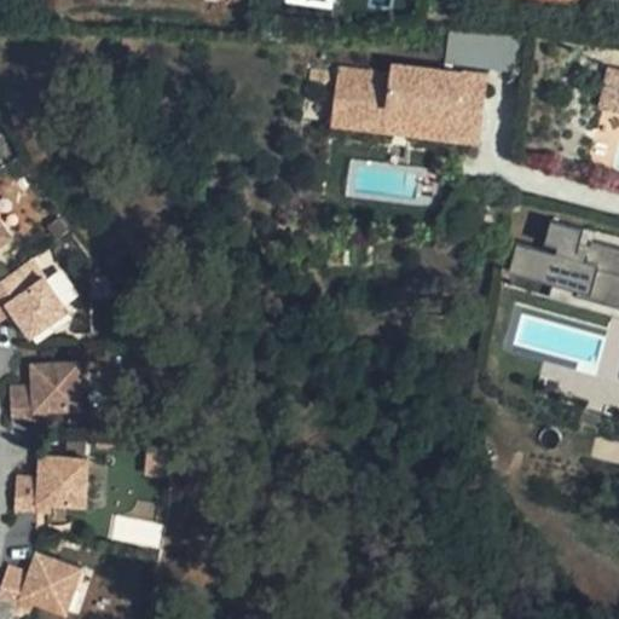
[(450,30),(445,61),(513,69),(516,39),(450,30)]
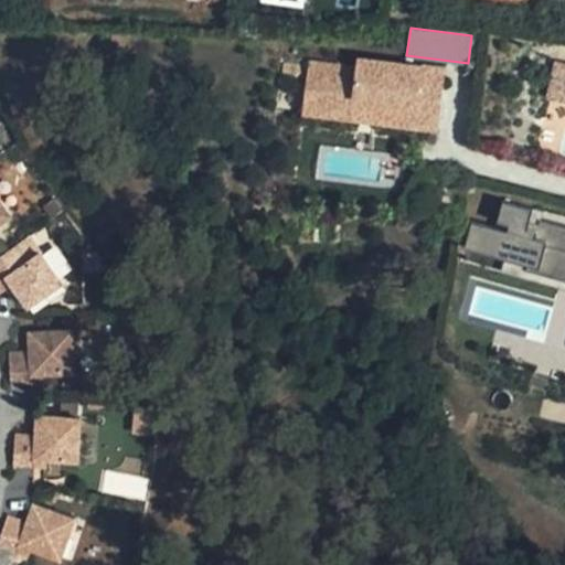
[(356,70),(307,65),(301,120),(439,131),(445,63),(358,55),(356,70)]
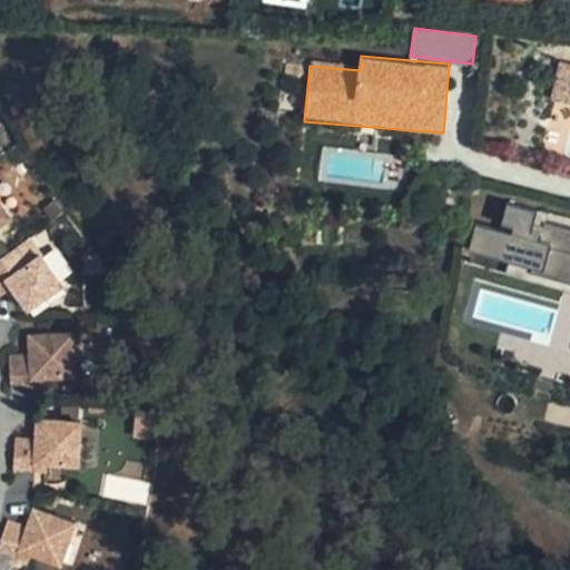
[(0,224),(12,215),(0,197),(0,224)]
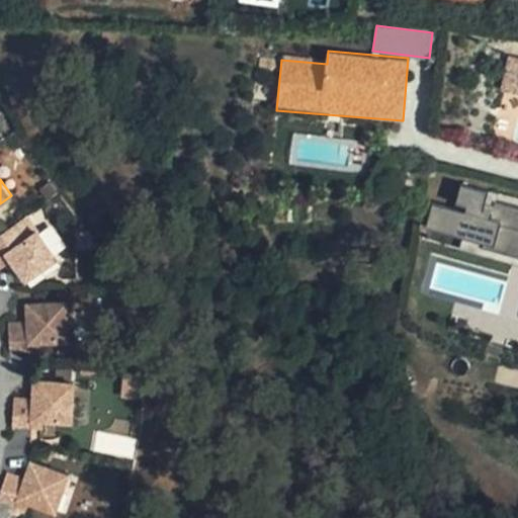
[(492,192),(463,184),(458,203),(469,206),(468,212),(435,202),(428,228),(462,237),(467,238),(469,231),(488,236),(487,243),(485,248),(517,257),(517,207),(498,201),(496,206),(488,203),(492,192)]
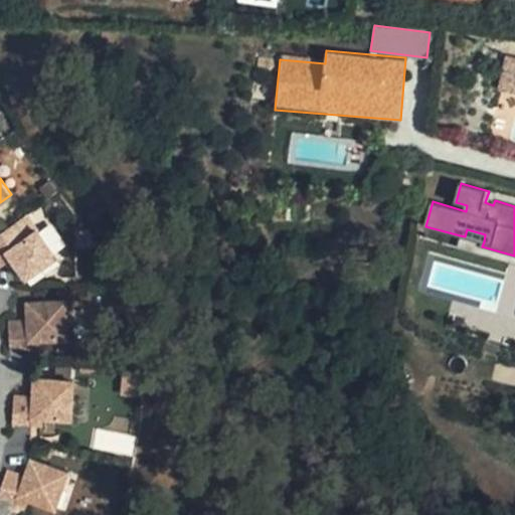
[(514,197),(489,191),(485,202),(493,205),(495,200),(514,206),(514,197)]
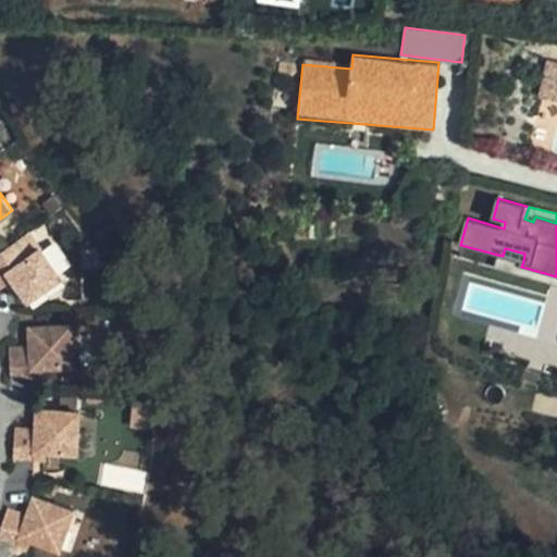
[(40,246),(29,230),(19,237),(31,255),(40,246)]
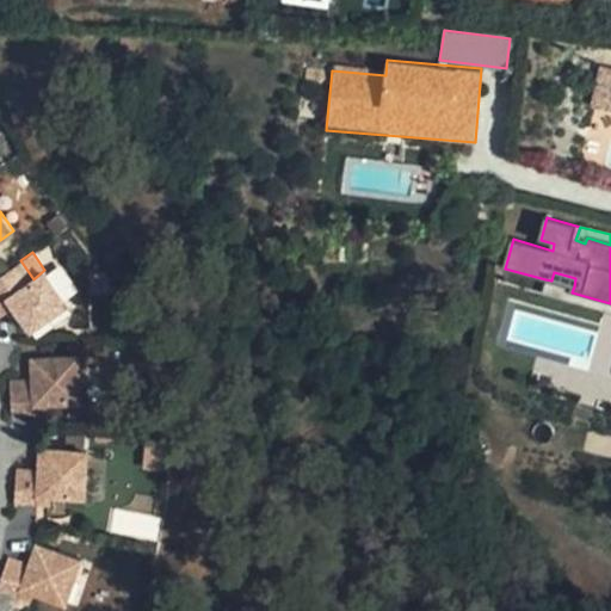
[(20,260),(0,275),(0,314),(6,310),(13,304),(22,316),(31,329),(69,303),(44,270),(34,279),(20,260)]
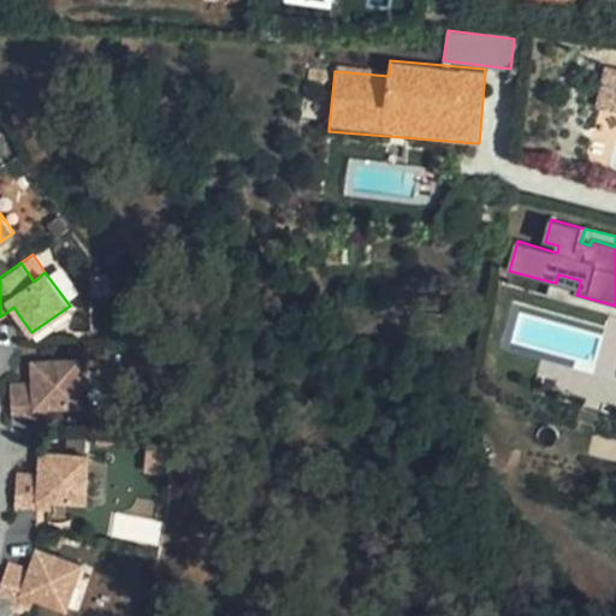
[(558,274),(556,283),(579,289),(580,280),(558,274)]
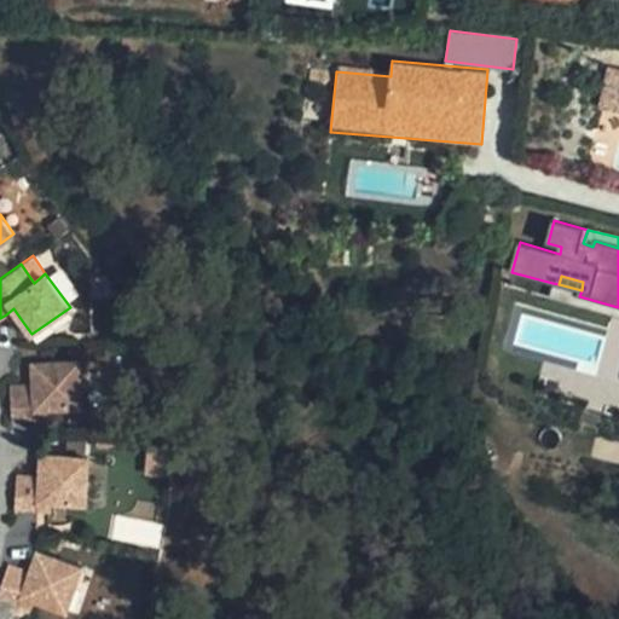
[(559,284),(553,283),(548,300),(618,319),(618,307),(579,296),(582,290),(559,284)]
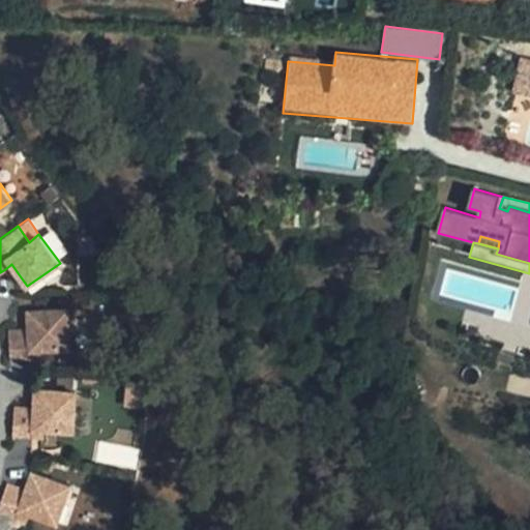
[(11,264),(5,269),(12,278),(19,274),(11,264)]
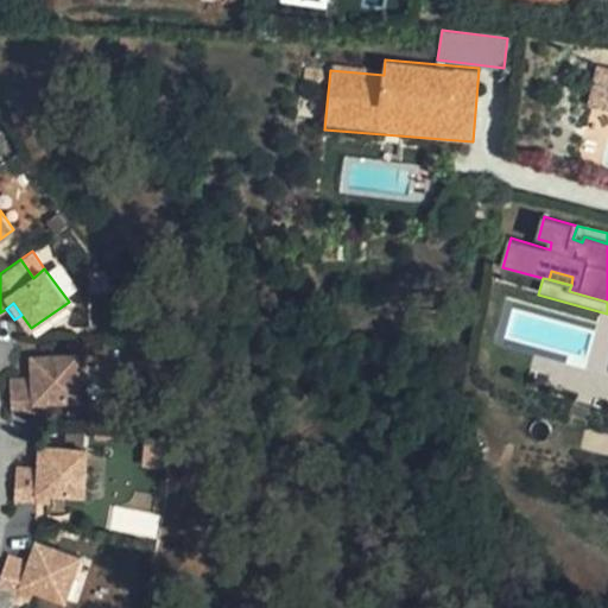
[(10,411),(33,410),(33,401),(45,401),(78,399),(76,353),(30,355),(31,374),(10,375),(10,411)]
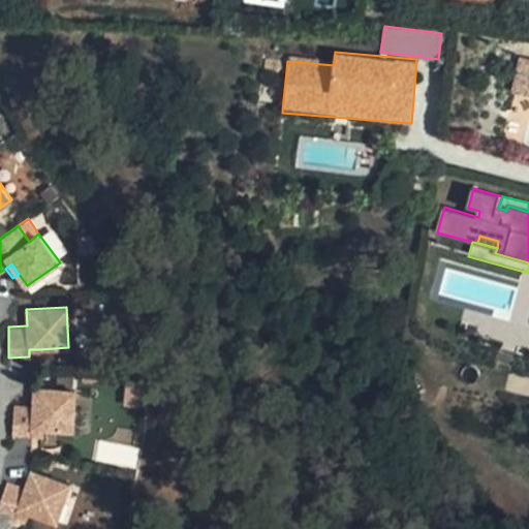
[(9,434),(29,435),(29,428),(40,429),(69,431),(72,391),(32,387),(31,404),(11,403),(9,434)]
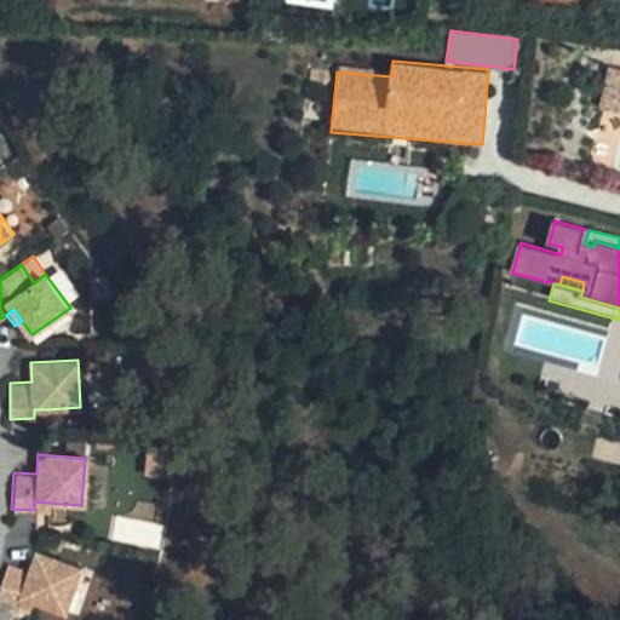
[(0,573),(0,601),(13,607),(17,598),(28,602),(61,613),(75,567),(30,552),(24,573),(3,566),(0,573)]
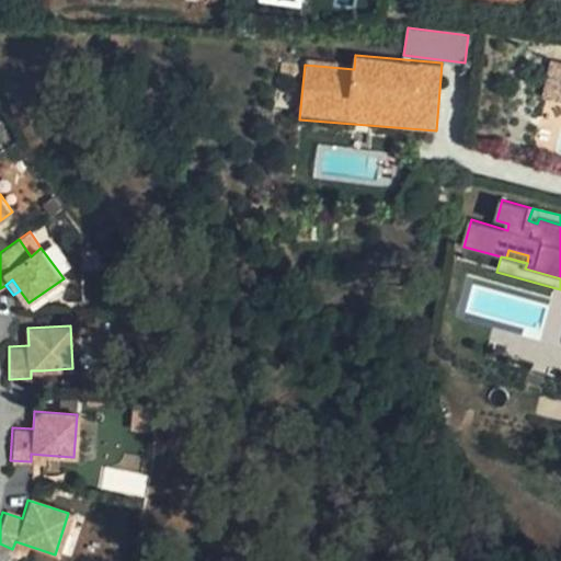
[(15,541),(12,549),(23,552),(25,545),(15,541)]
